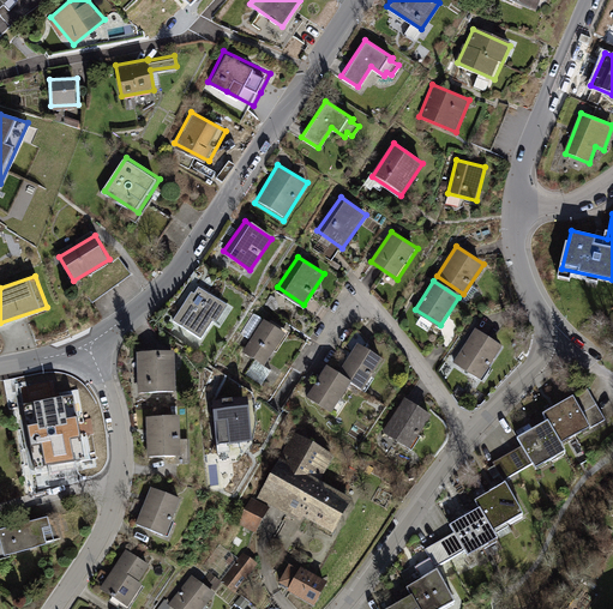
[(230,306),(199,284),(174,319),(205,341),(230,306)]
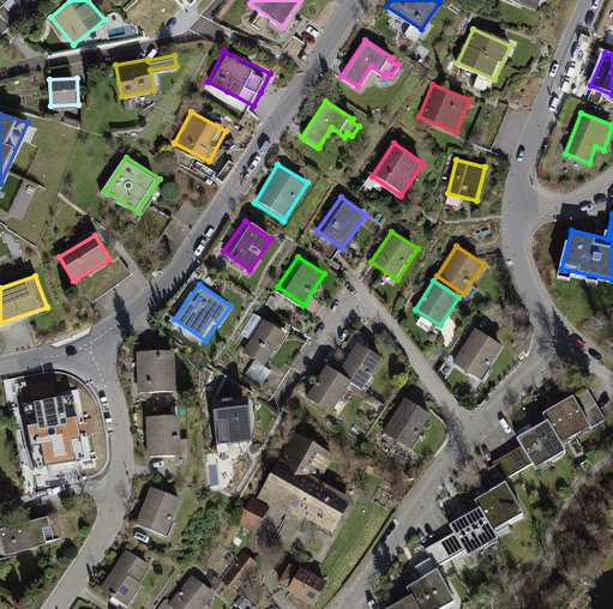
[(288,332),(268,318),(244,350),(264,365),(288,332)]
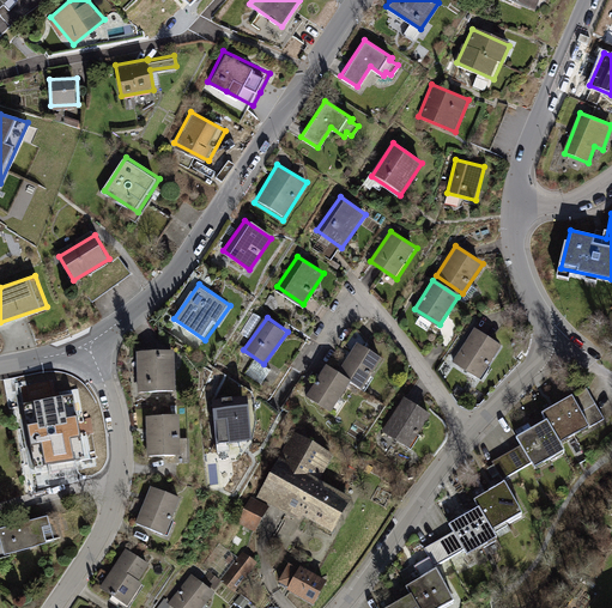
[(502,346),(474,327),(450,360),(478,380),(502,346)]
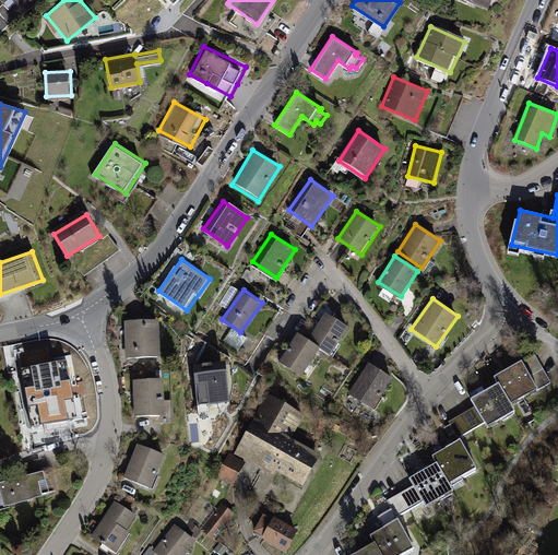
[(347,327),(327,313),(309,338),(330,352),(347,327)]
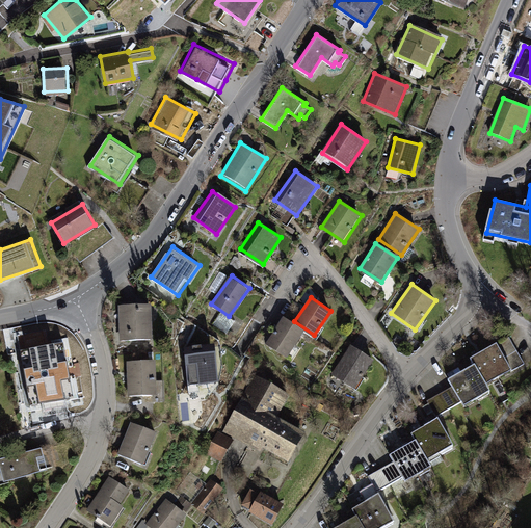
[(149,306),(116,306),(116,343),(150,343),(149,306)]
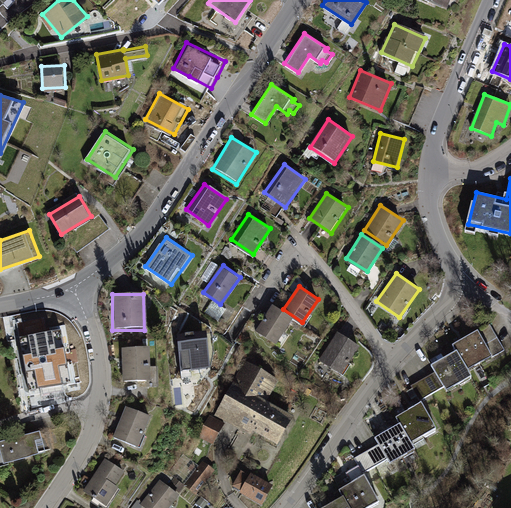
[(292,317),(275,305),(257,329),(274,341),(292,317)]
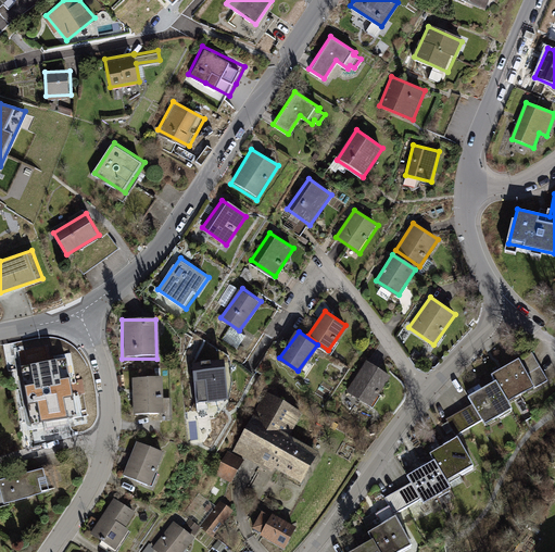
[(78,417),(68,356),(17,365),(27,426),(78,417)]
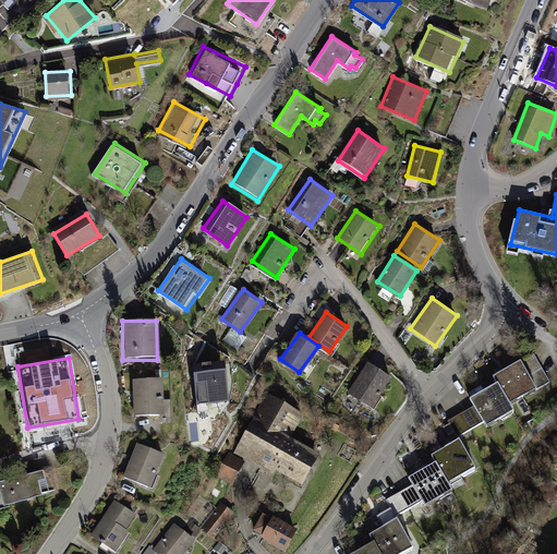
[(223,358),(192,361),(196,409),(214,407),(215,417),(229,400),(223,358)]
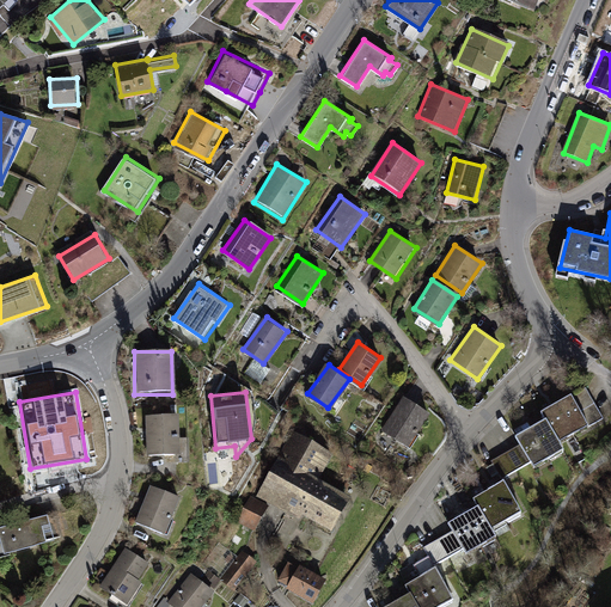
[(432,410),(404,392),(382,427),(408,445),(432,410)]
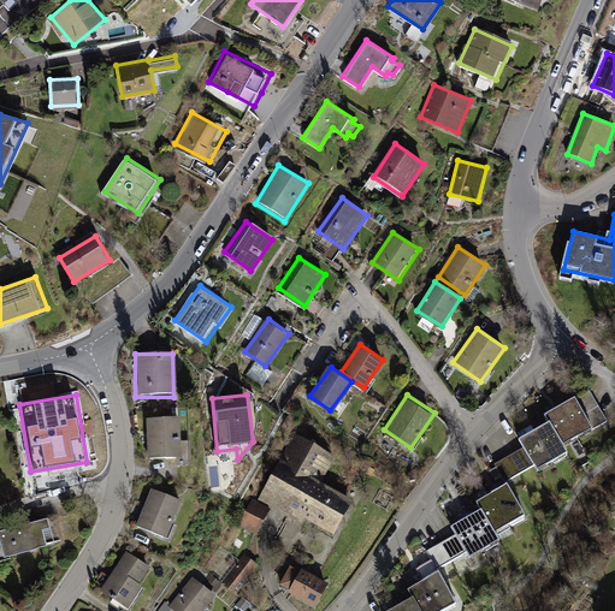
[(573,399),(544,414),(549,422),(561,448),(590,432),(573,399)]
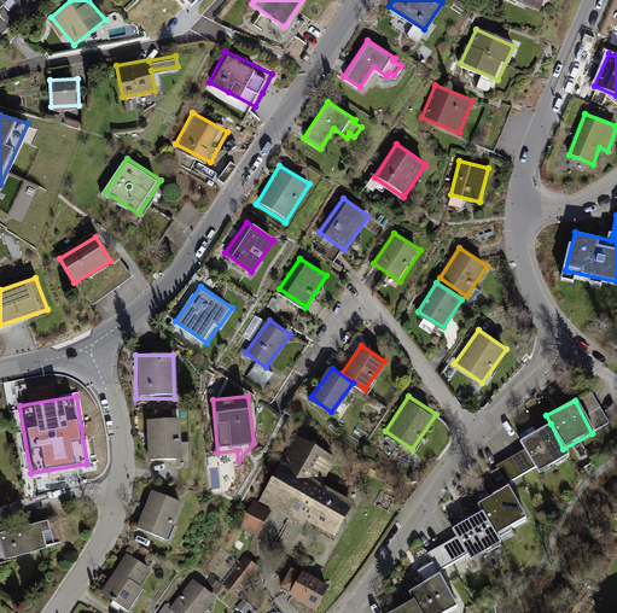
[(181,420),(146,420),(146,461),(181,462),(181,420)]
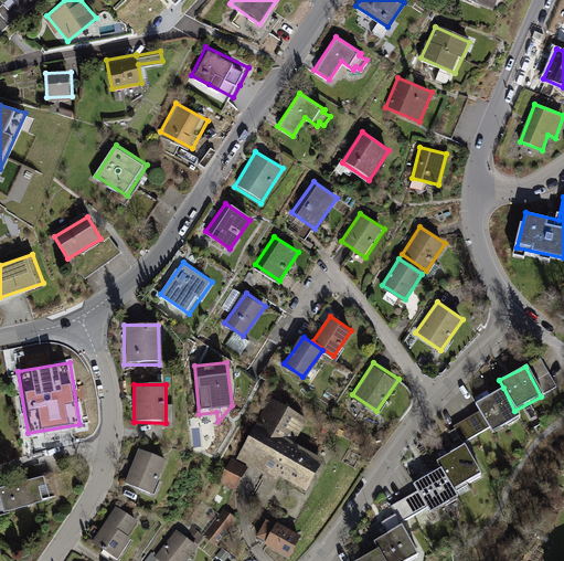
[(503,388),(476,402),(480,411),(489,426),(491,432),(519,419),(514,411),(503,388)]
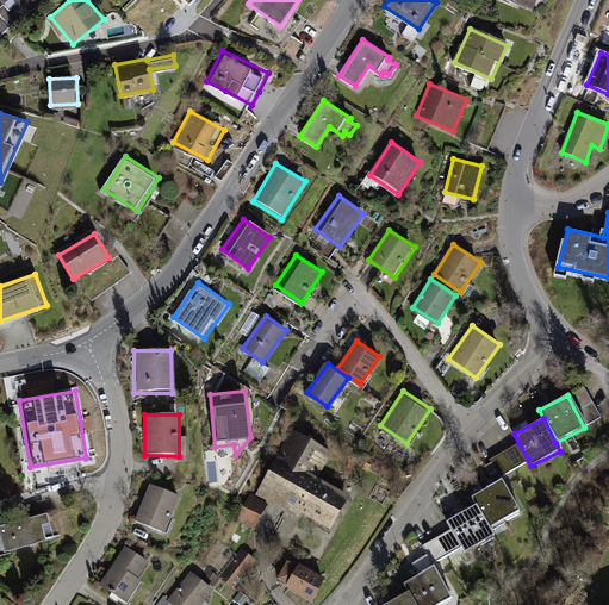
[(515,431),(527,425),(524,419),(511,425),(515,431)]
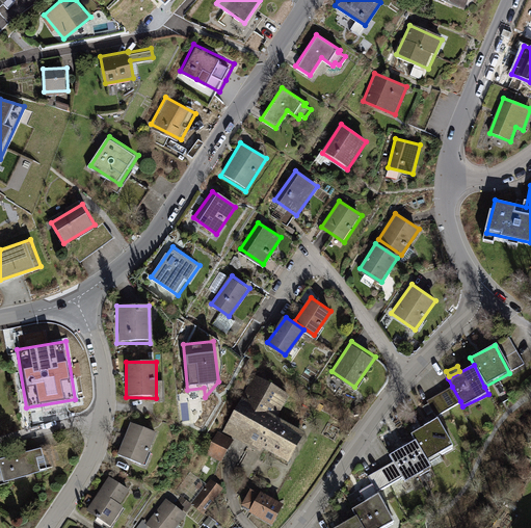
[(288,393),(255,373),(222,429),(261,451),(263,447),(290,463),(308,432),(275,414),(288,393)]
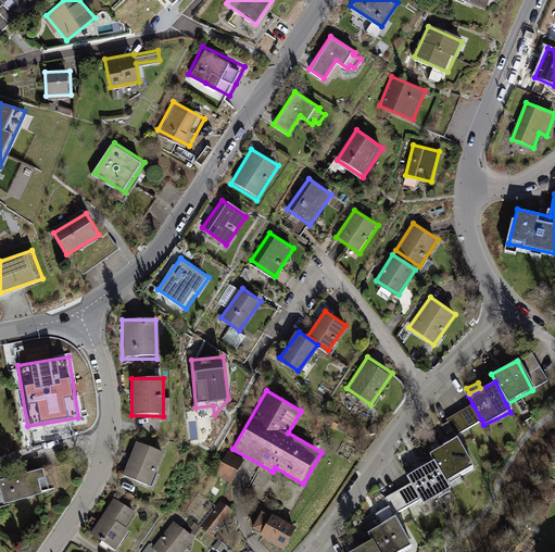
[(454,434),(481,419),(472,404),(446,417),(454,434)]
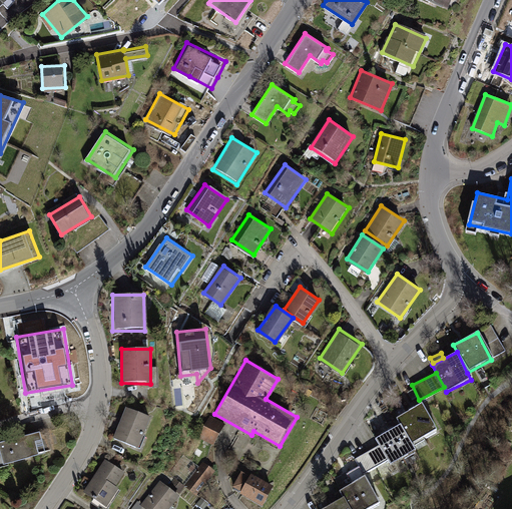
[(421,405),(397,417),(401,425),(411,445),(435,432),(421,405)]
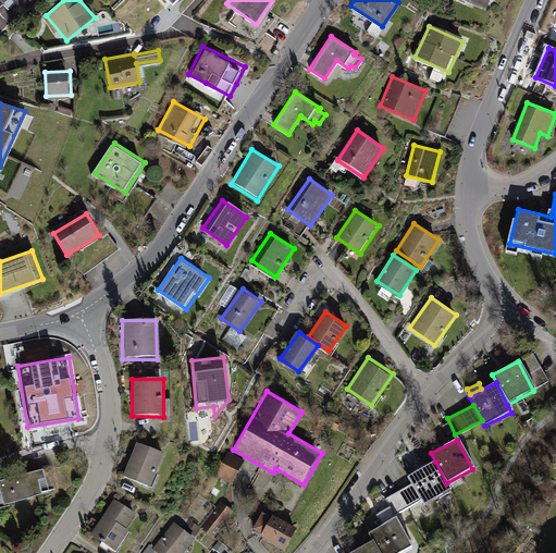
[(164,454),(137,442),(124,470),(151,482),(164,454)]
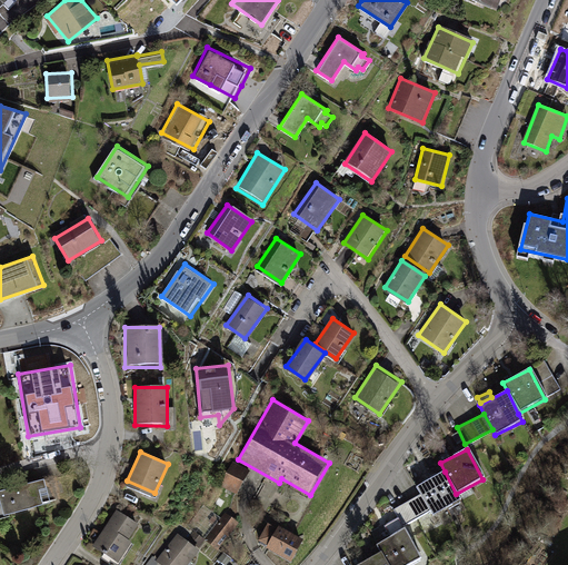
[(249,469),(232,459),(219,483),(236,493),(249,469)]
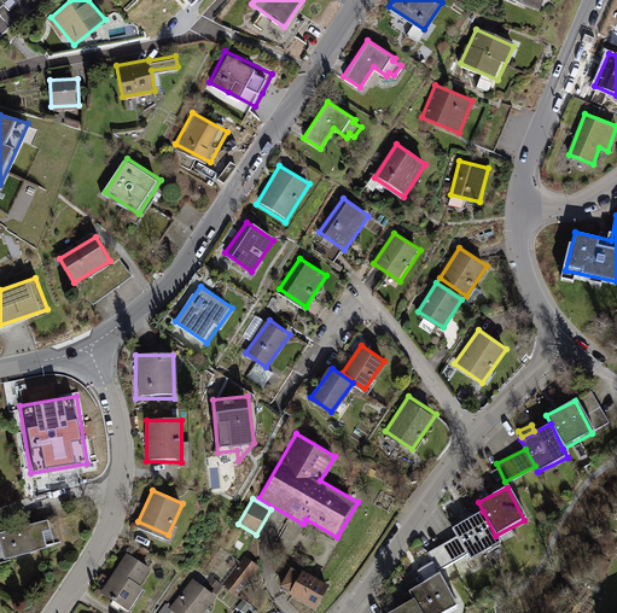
[(483,512),(453,526),(458,536),(467,554),(470,560),(500,544),(495,536),(483,512)]
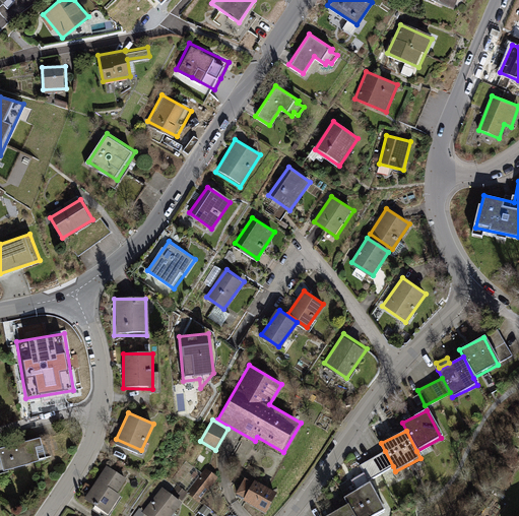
[(44,436),(0,447),(0,472),(50,458),(44,436)]
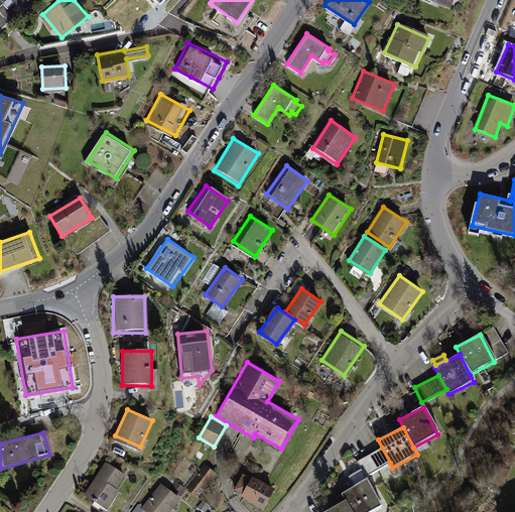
[(365,475),(390,463),(382,448),(358,460),(365,475)]
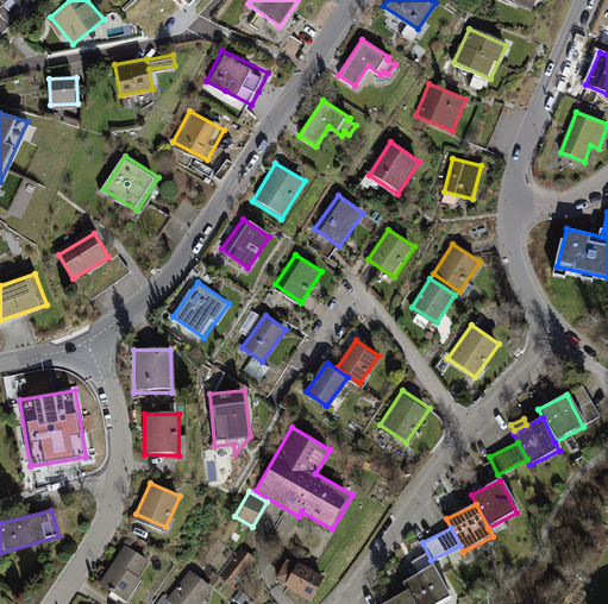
[(257,554),(243,543),(220,571),(234,583),(257,554)]
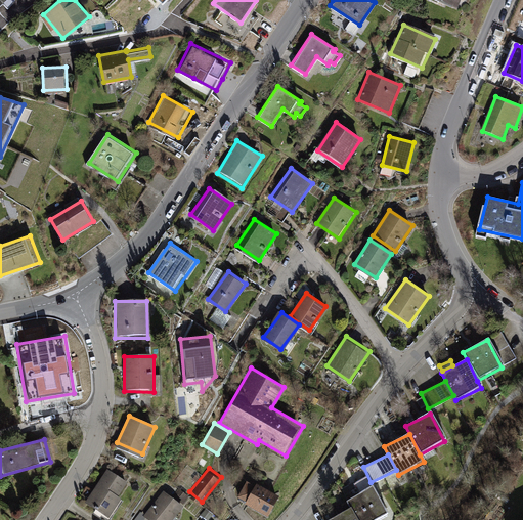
[(132,485),(105,471),(87,503),(114,517),(132,485)]
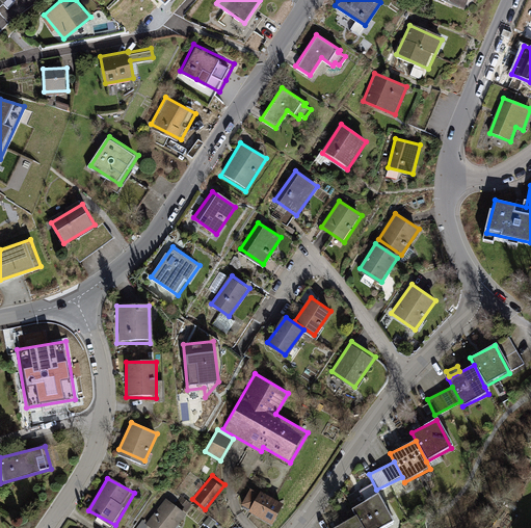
[(277,497),(259,487),(258,489),(248,484),(239,501),(247,505),(246,508),(270,522),(283,500),(277,497)]
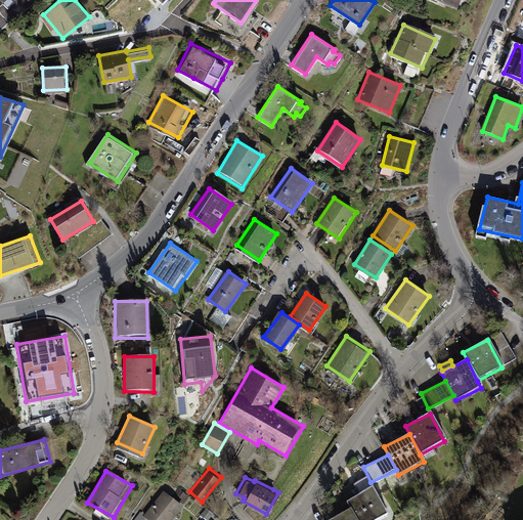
[(373,487),(347,501),(351,508),(357,519),(378,519),(387,516),(373,487)]
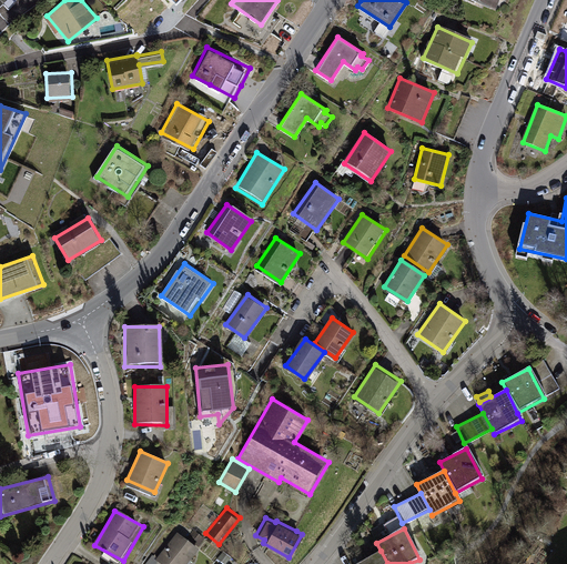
[(184,563),(194,552),(173,534),(154,557),(163,563),(184,563)]
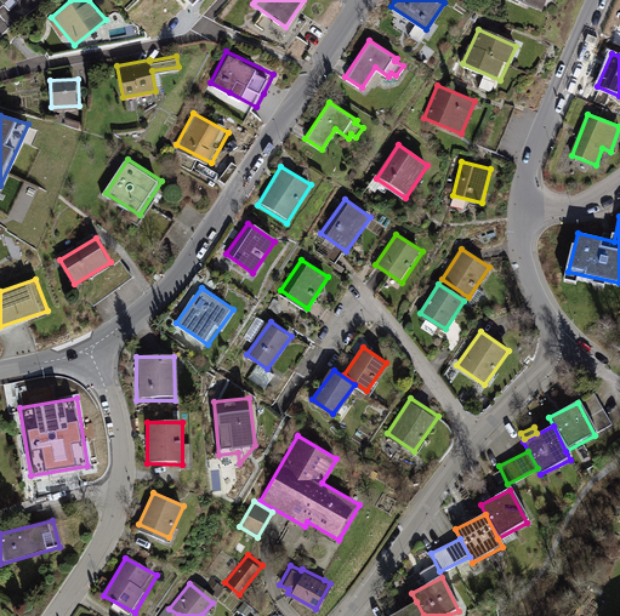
[(424,615),(416,602),(387,615),(424,615)]
